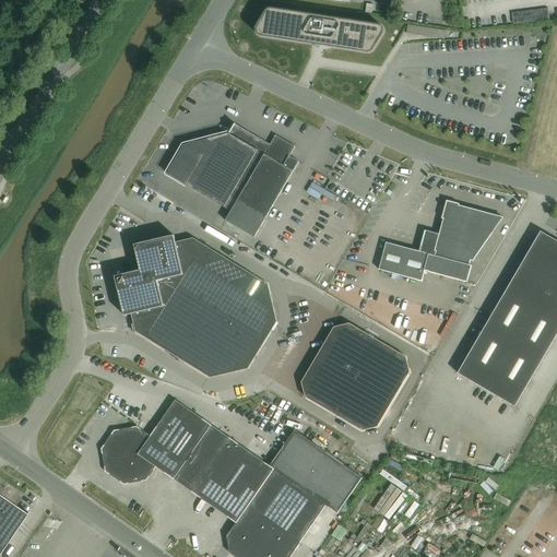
[(253,27),(253,28),(255,30),(255,31),(255,32),(256,32),(256,33),(257,33),(257,34),(258,34),(259,34),(310,43),(312,43),(312,44),(313,45),(315,46),(316,46),(317,46),(318,46),(319,45),(319,44),(329,45),(365,50),(366,50),(366,51),(367,51),(367,50),(368,50),(369,50),(370,50),(370,49),(371,49),(371,48),(372,48),(381,33),(381,32),(382,32),(382,31),(382,30),(382,28),(382,27),(381,26),(381,25),(380,25),(380,24),(379,24),(379,23),(378,23),(270,7),(269,7),(268,7),(267,7),(267,8),(265,8),(265,9),(264,9),(255,24),(255,25),(255,26),(253,27)]
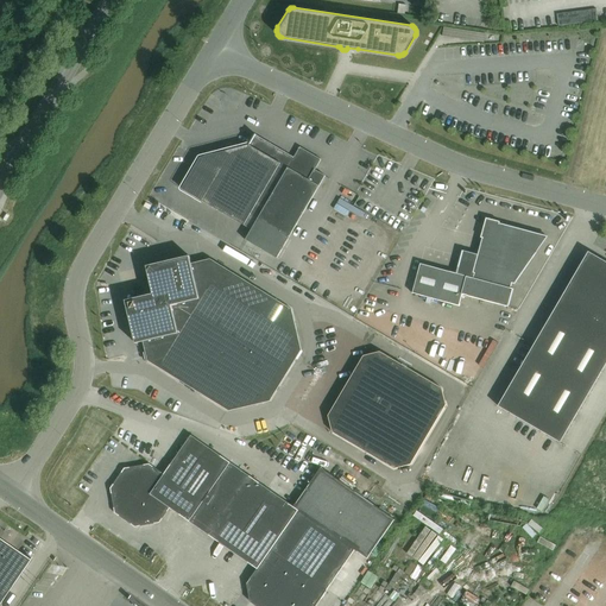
[(593,7),(555,13),(556,24),(594,19),(593,7)]
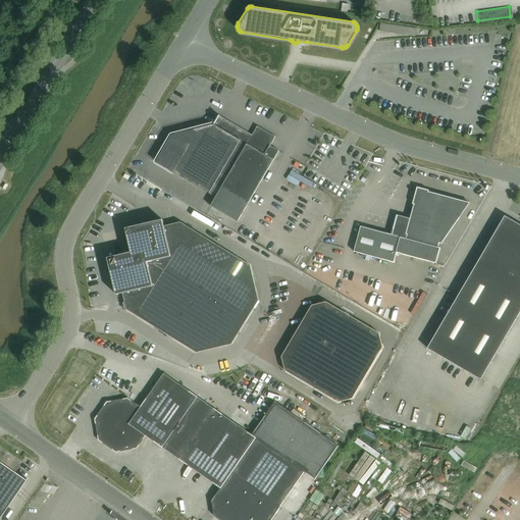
[(379,21),(378,30),(404,34),(405,26),(379,21)]
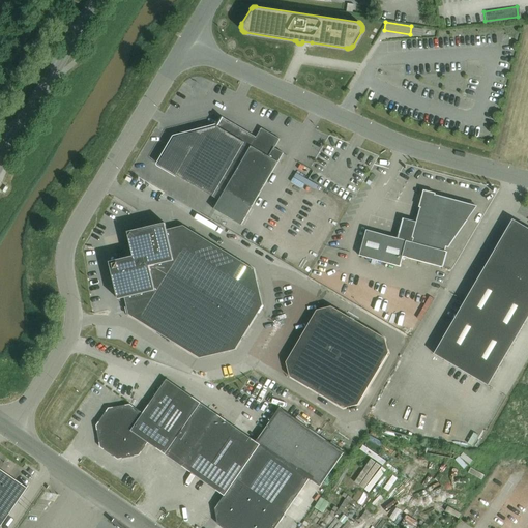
[(173,136),(157,163),(211,195),(217,199),(212,207),(239,224),(250,205),(282,151),(272,146),(279,138),(260,126),(255,136),(222,116),(221,115),(215,125),(173,136)]
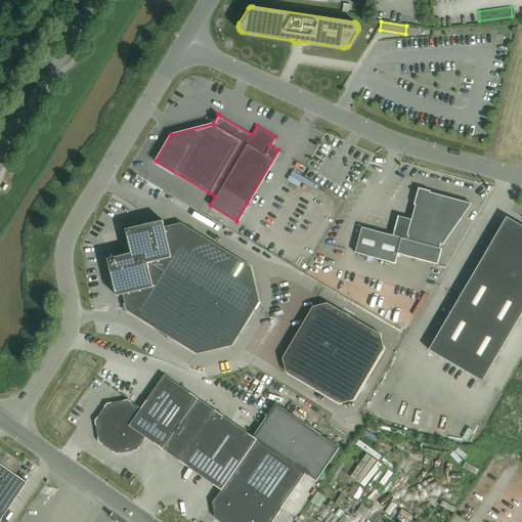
[(300,184),(305,174),(293,168),(288,177),(300,184)]
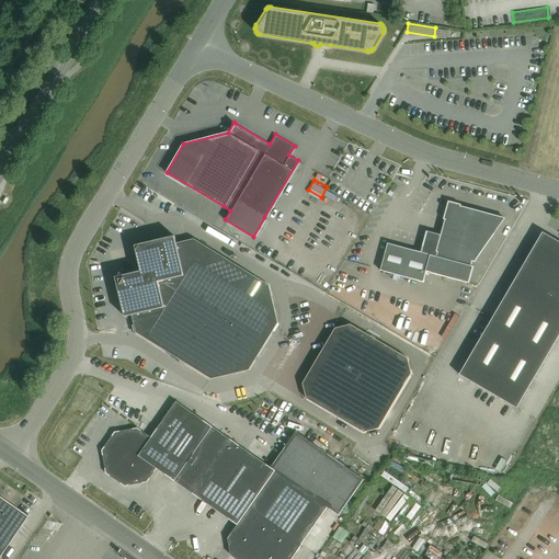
[(472,260),(503,216),(459,205),(459,203),(446,200),(442,217),(443,218),(440,234),(425,229),(420,251),(386,241),(378,269),(422,281),(424,270),(467,282),(471,264),(469,264),(470,259),(472,260)]
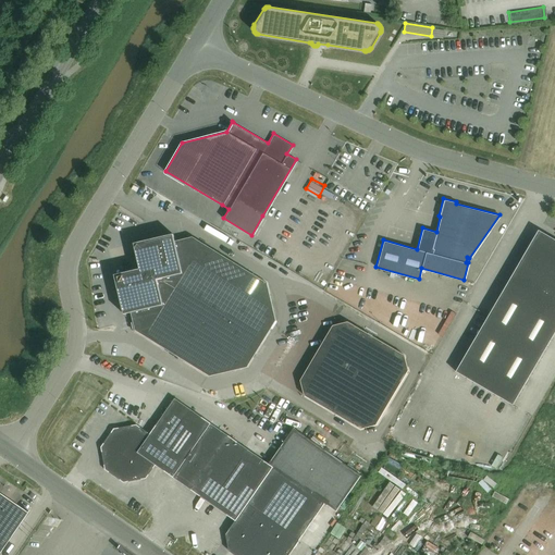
[(134,330),(187,362),(209,375),(246,367),(275,320),(267,282),(192,236),(174,241),(173,233),(134,243),(139,268),(114,274),(123,313),(131,311),(134,330)]
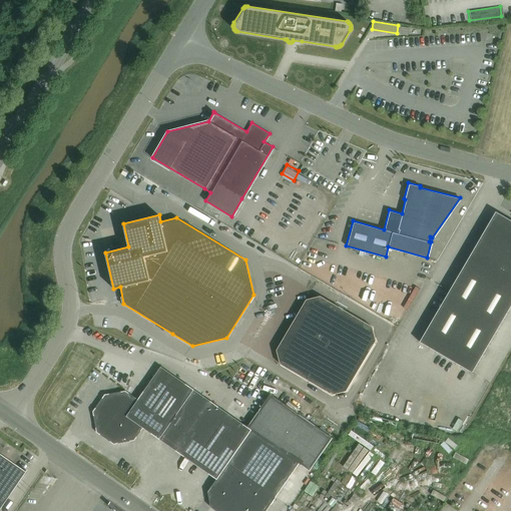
[(478,237),(476,236),(415,341),(467,371),(510,297),(510,232),(488,220),(478,237)]
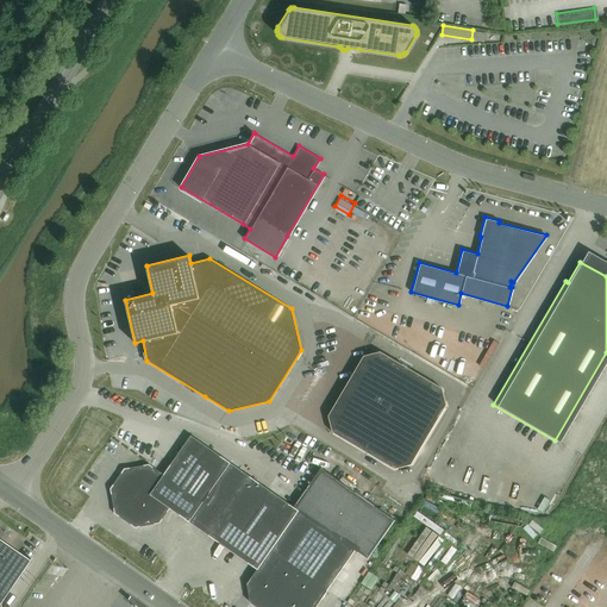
[(362,355),(327,414),(331,431),(394,468),(410,464),(445,404),(440,388),(379,351),(362,355)]
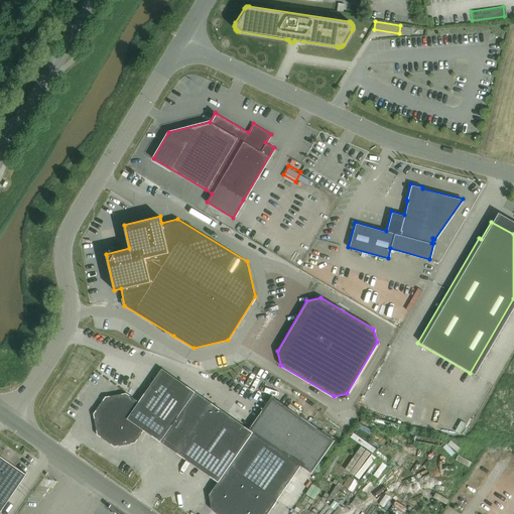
[(105,396),(93,413),(96,433),(113,445),(134,442),(143,429),(217,482),(209,494),(211,509),(217,513),(265,513),(299,466),(309,474),(334,439),(271,395),(248,428),(161,368),(138,401),(126,392),(105,396)]
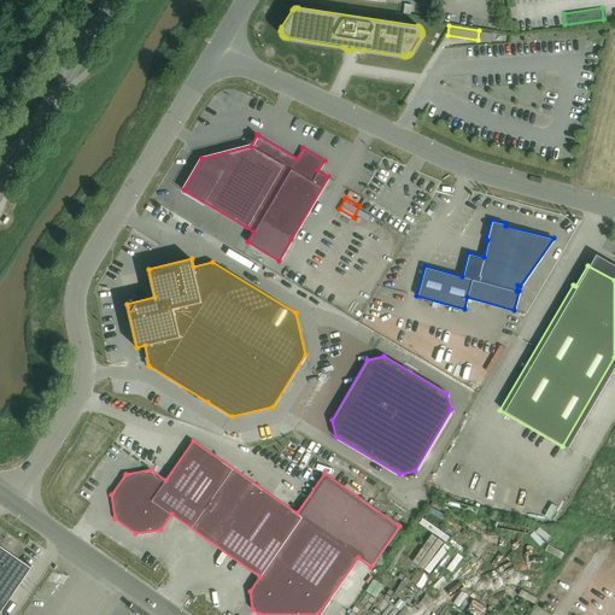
[(0,605),(29,564),(27,567),(0,551),(0,605)]
